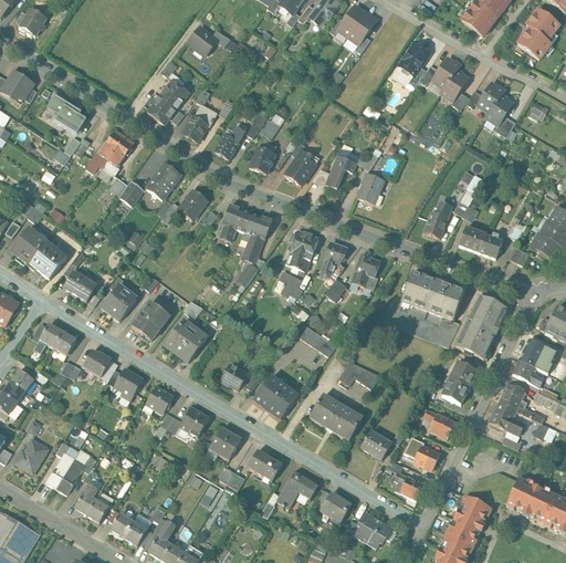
[(0,0),(0,18),(1,19),(16,0),(0,0)]
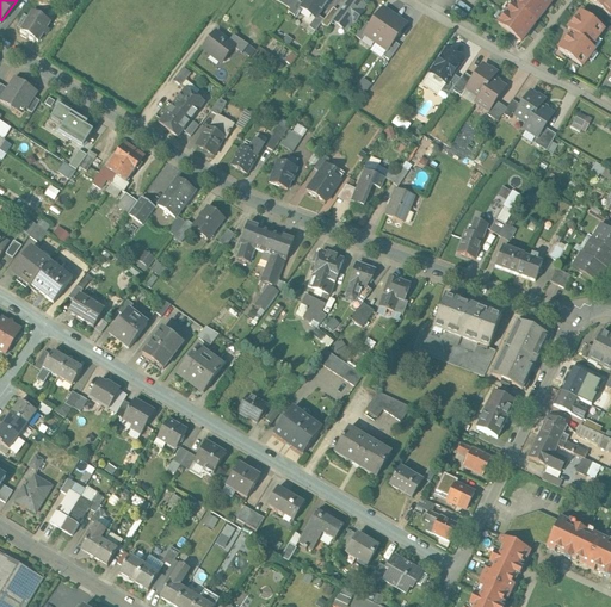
[(290,6),(288,8),(295,13),(301,6),(300,5),(302,1),(300,0),(295,0),(290,6)]
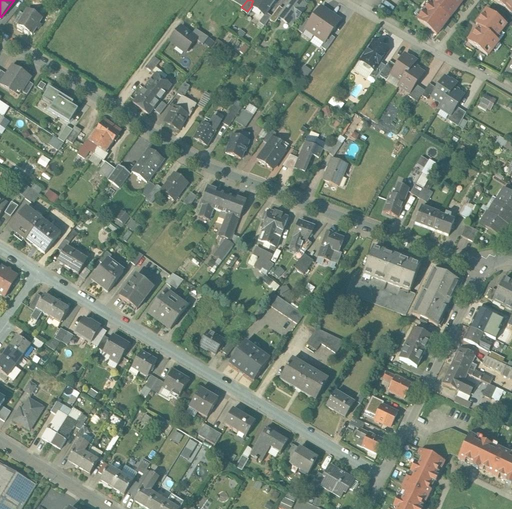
[(254,0),(253,1),(251,4),(252,5),(264,14),(267,11),(275,0),(254,0)]
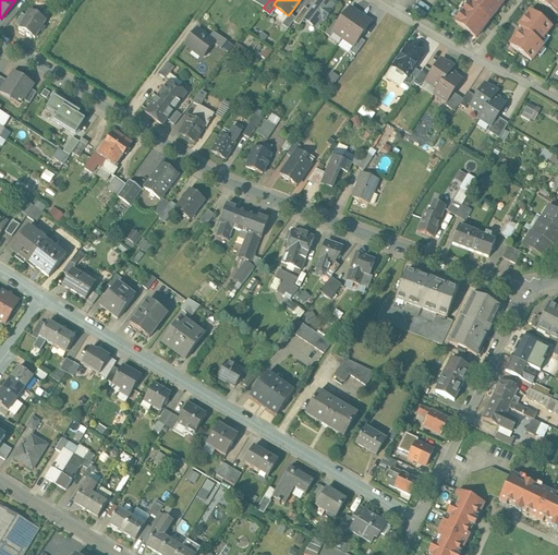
[(316,0),(310,9),(305,14),(305,15),(307,16),(307,20),(313,23),(316,23),(317,24),(322,19),(324,20),(331,8),(330,7),(334,3),(329,0),(316,0)]
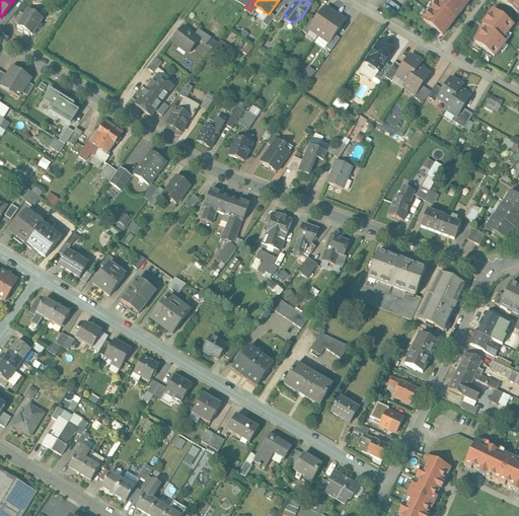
[(468,0),(437,0),(436,1),(455,16),(468,0)]
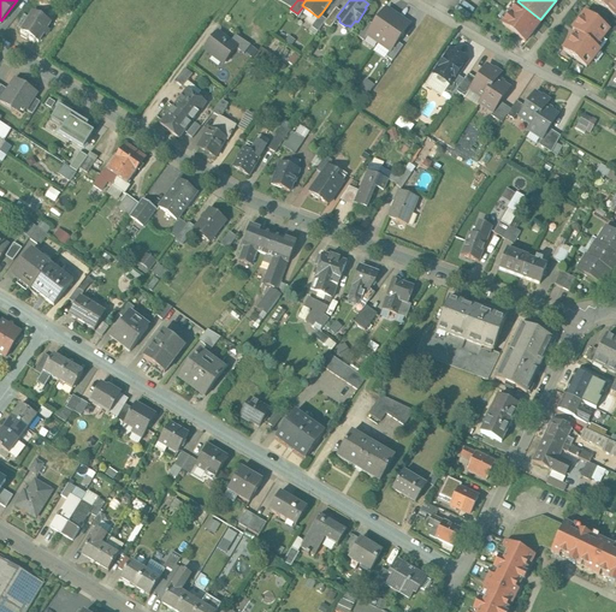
[(597,0),(615,13),(615,11),(615,0),(597,0)]
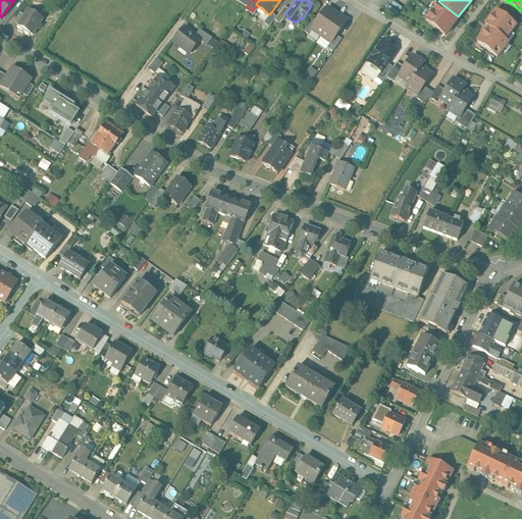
[(458,16),(438,1),(425,18),(445,33),(458,16)]
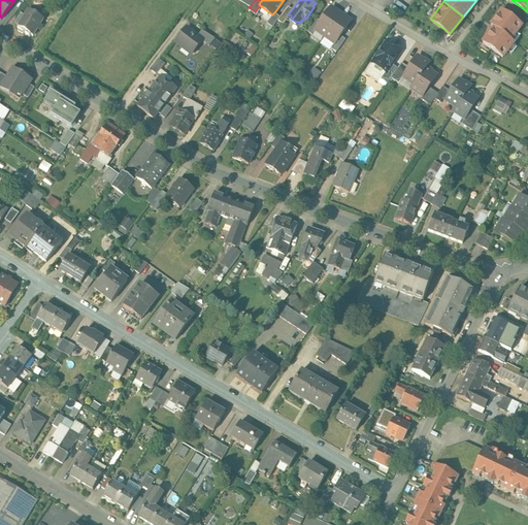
[(288,4),(282,12),(287,17),(289,14),(289,13),(293,8),(288,4)]
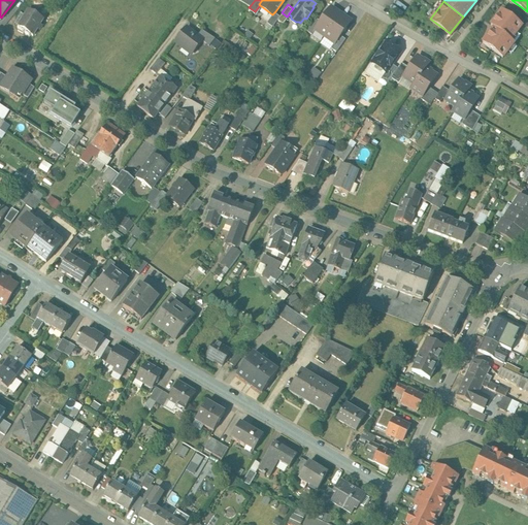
[(321,20),(316,27),(316,28),(325,34),(340,12),(331,5),(321,20)]
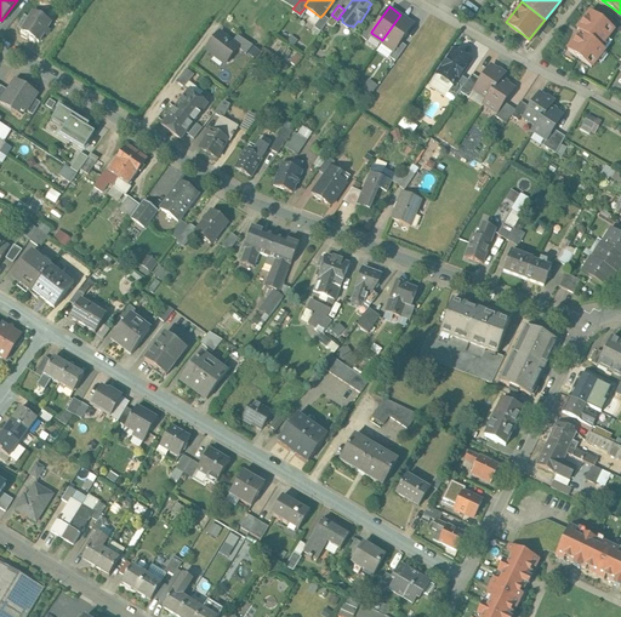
[(51,20),(33,9),(21,28),(39,39),(51,20)]
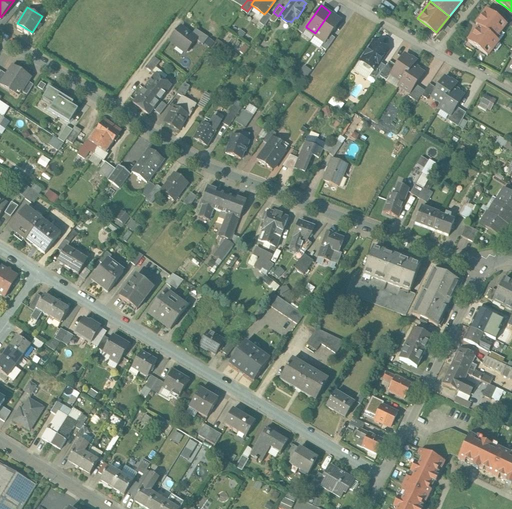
[(479,25),(495,37),(506,23),(487,8),(476,23),(479,25)]
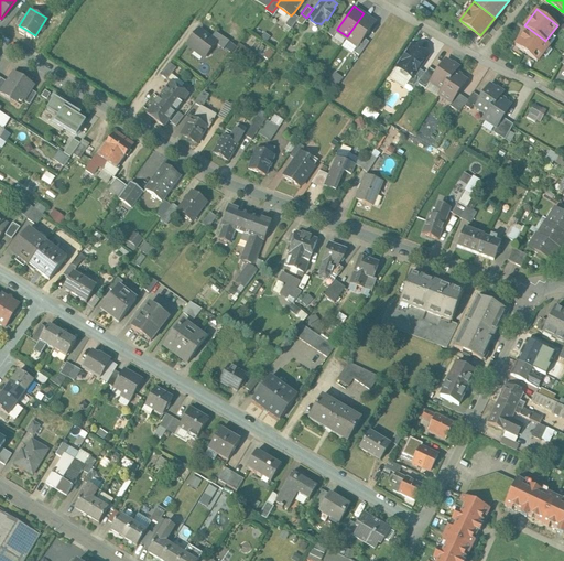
[(294,12),(291,15),(285,23),(291,28),(296,20),(299,17),(294,12)]
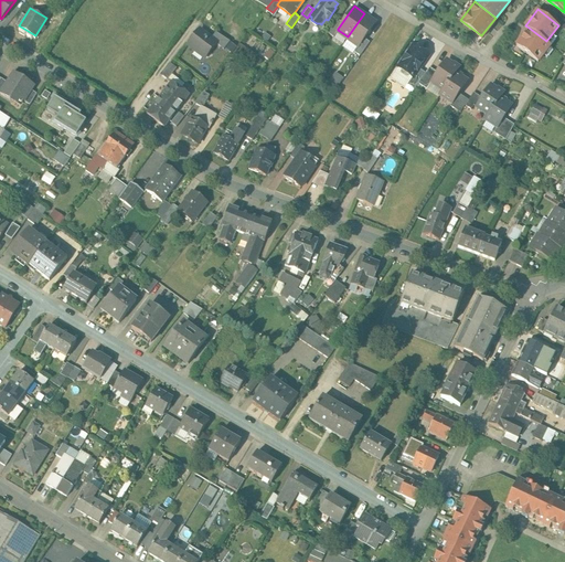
[(307,18),(301,13),(299,17),(297,20),(302,24),(307,18)]
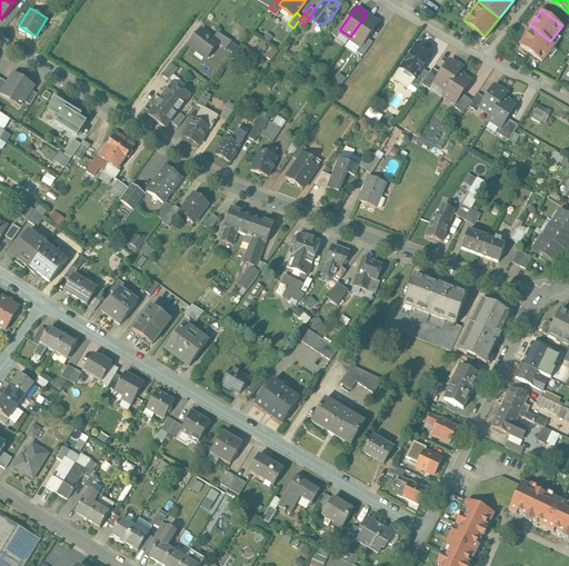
[(378,21),(367,13),(350,37),(360,45),(361,45),(367,37),(378,21)]
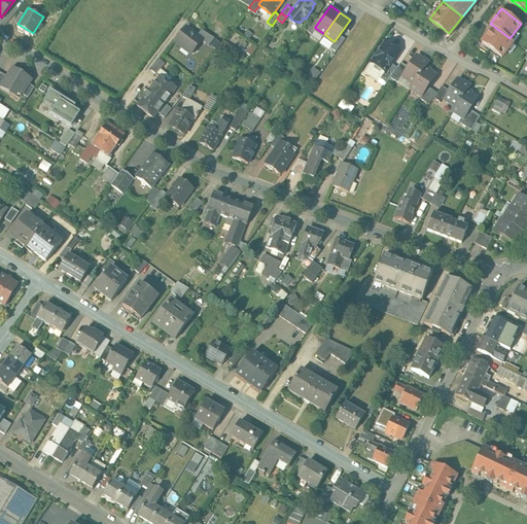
[(315,16),(306,29),(311,33),(315,28),(315,27),(320,20),(315,16)]
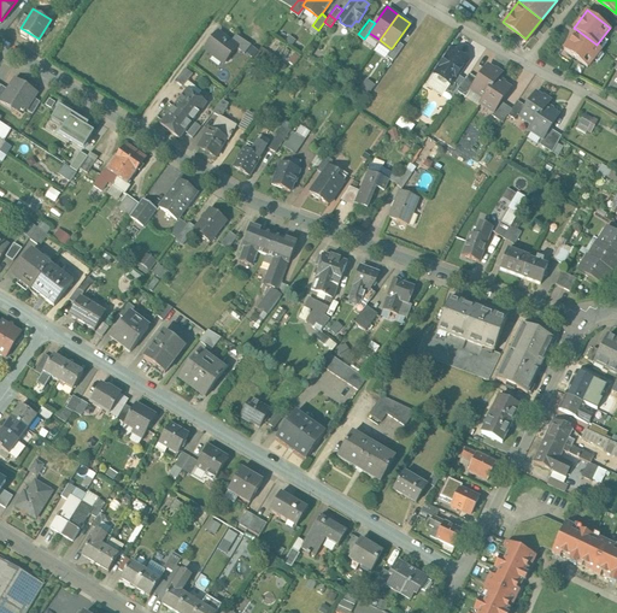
[(230,41),(217,30),(205,46),(224,60),(236,46),(230,41)]
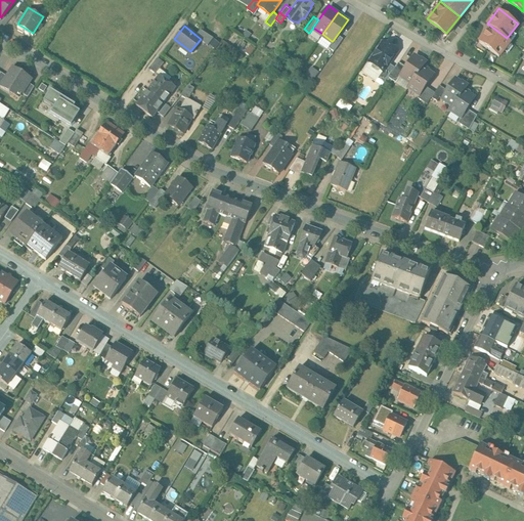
[(219,31),(212,26),(209,31),(217,35),(219,31)]
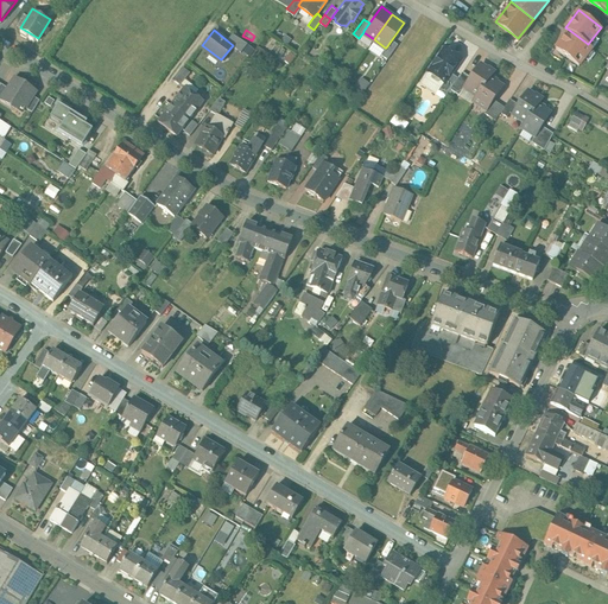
[(588,44),(569,30),(556,46),(578,64),(591,46),(588,44)]
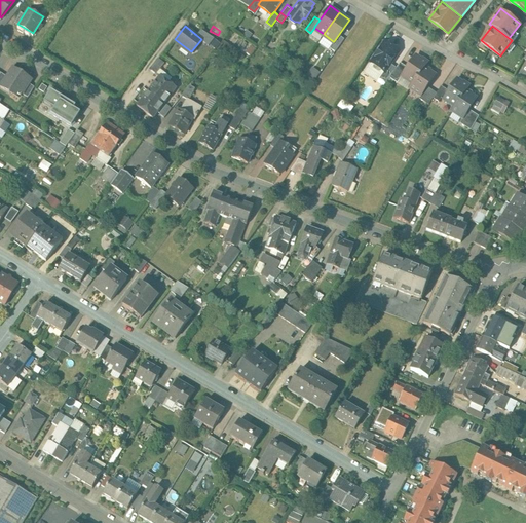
[(214,37),(201,28),(196,35),(201,39),(209,44),(214,37)]
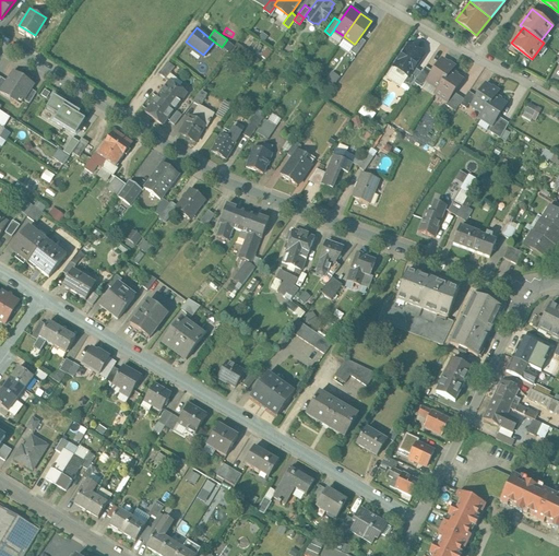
[(360,36),(355,44),(354,44),(351,49),(356,54),(366,39),(360,36)]
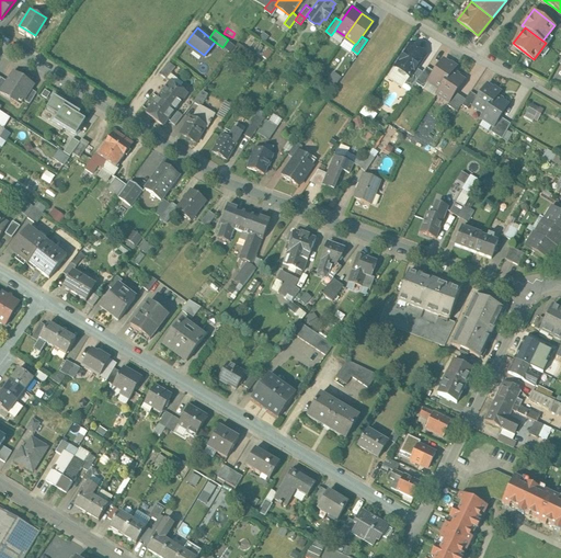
[(411,43),(396,65),(399,67),(398,68),(399,71),(402,73),(405,73),(407,72),(410,75),(416,66),(425,53),(411,43)]
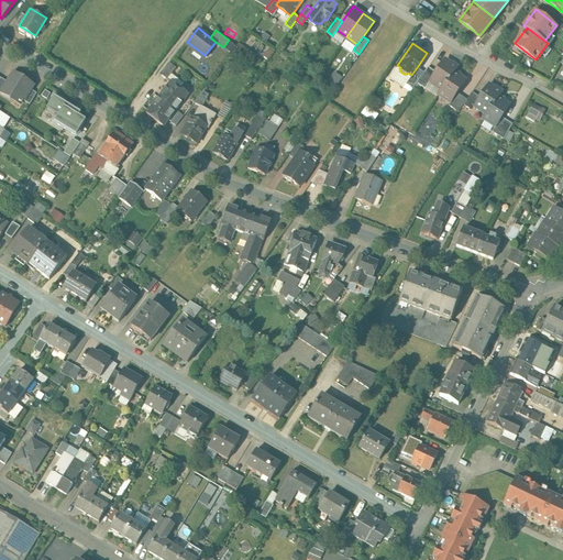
[(269,45),(263,54),(267,57),(274,48),(269,45)]
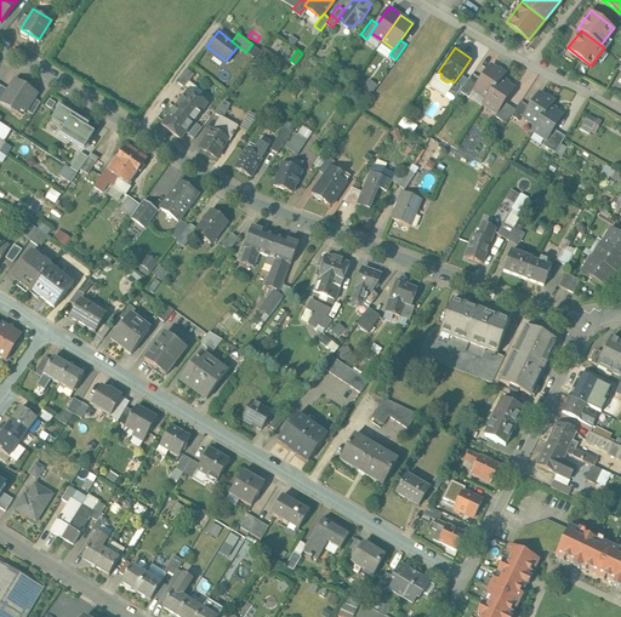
[(497,68),(490,63),(482,78),(474,87),(486,96),(500,76),(501,76),(505,72),(497,67),(497,68)]
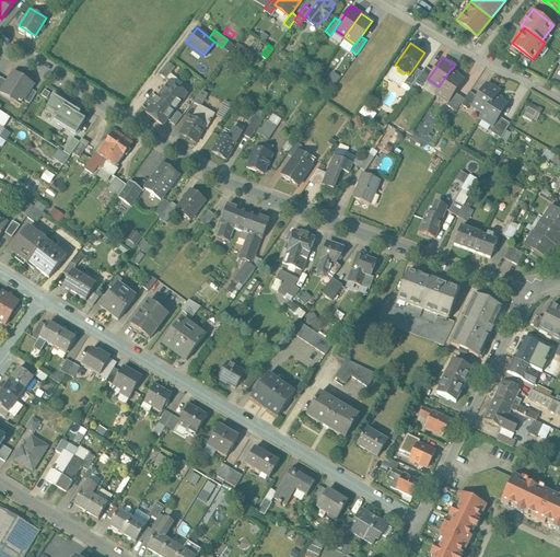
[(168,60),(160,71),(166,77),(175,66),(168,60)]
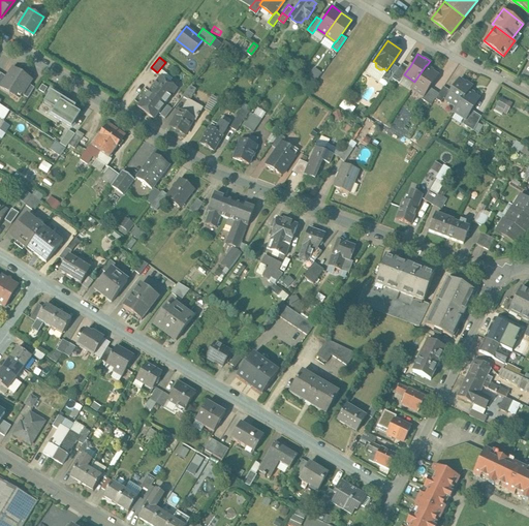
[(410,66),(402,61),(399,66),(392,76),(400,82),(404,74),(410,66)]
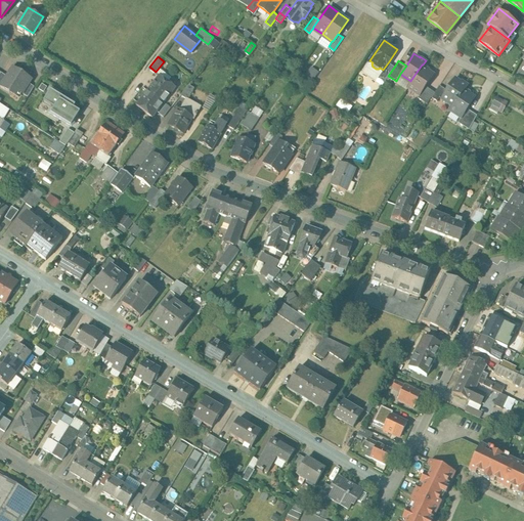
[(389,61),(383,70),(378,77),(385,81),(388,76),(395,66),(389,61)]
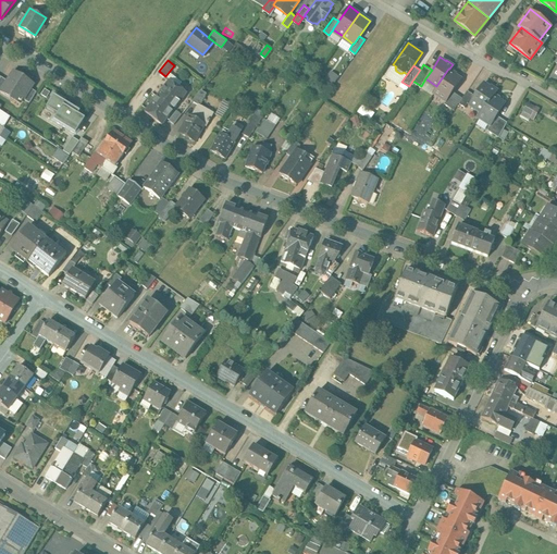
[(35,82),(13,68),(7,78),(0,87),(0,89),(21,103),(25,97),(32,87),(35,82)]
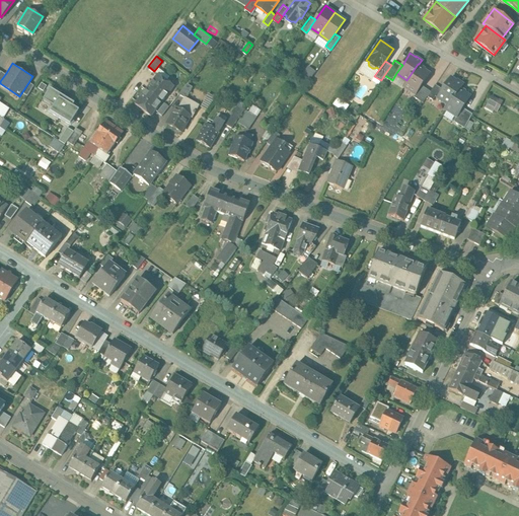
[(419,64),(418,64),(406,80),(404,85),(416,92),(421,83),(429,72),(423,68),(424,68),(419,64)]
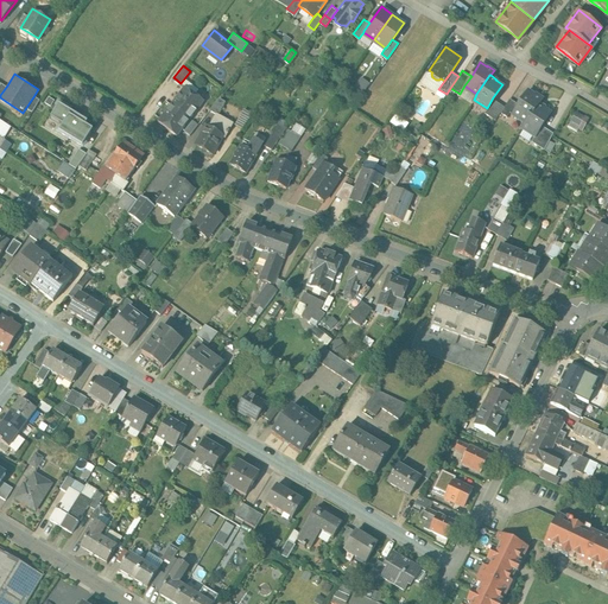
[(204,100),(184,84),(171,102),(190,116),(204,100)]
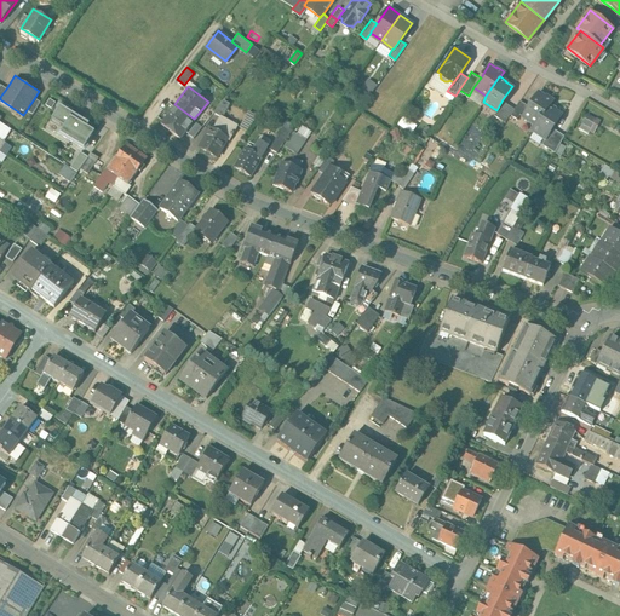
[(545,96),(539,91),(522,115),(535,124),(549,103),(550,104),(552,98),(546,95),(545,96)]
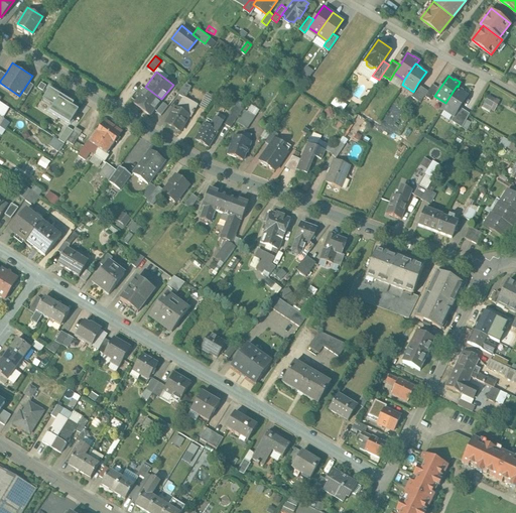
[(29,81),(23,90),(27,93),(33,84),(29,81)]
